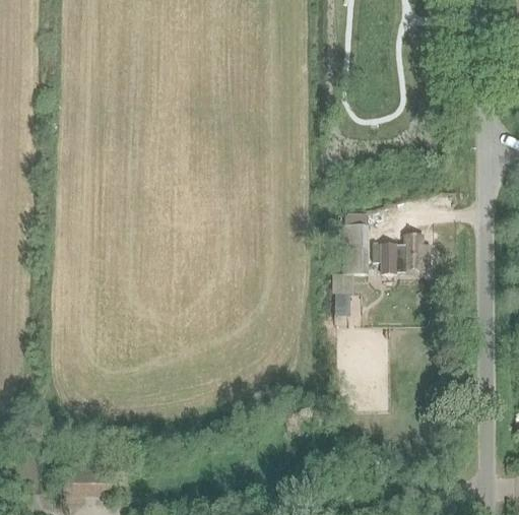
[(344,215),(344,223),(370,223),(370,212),(348,212),(344,212),(344,215)]
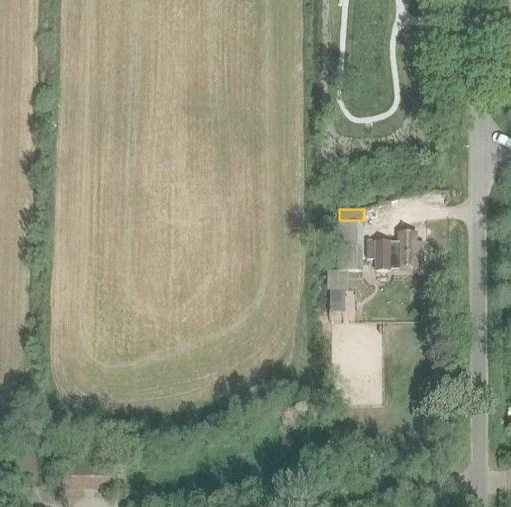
[(363,269),(364,220),(339,220),(339,269),(363,269)]
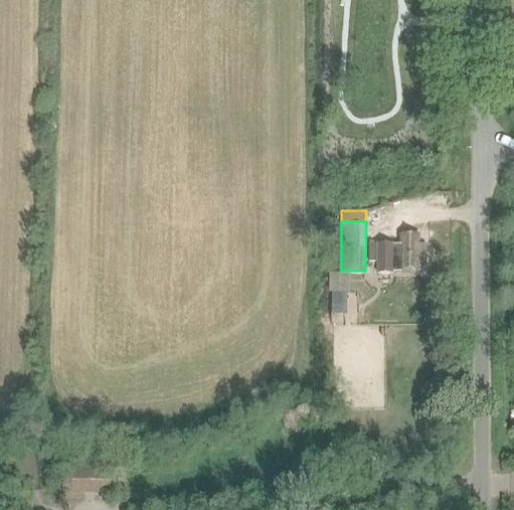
[(379,259),(379,269),(379,270),(394,270),(394,269),(398,269),(398,270),(426,270),(426,240),(419,240),(419,230),(401,230),(401,240),(393,240),(369,240),(370,259),(379,259)]
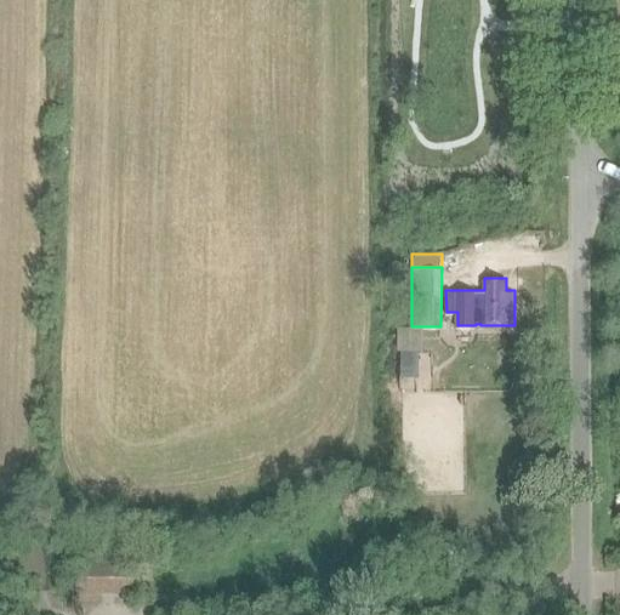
[(419,348),(405,348),(400,348),(400,364),(405,364),(416,364),(419,364),(419,348)]
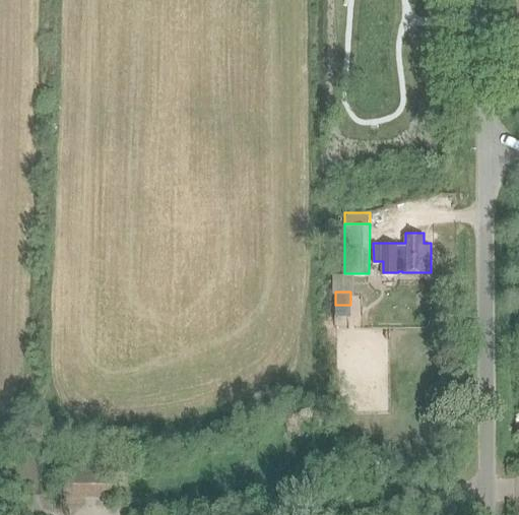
[(116,455),(63,457),(64,483),(117,480),(116,455)]
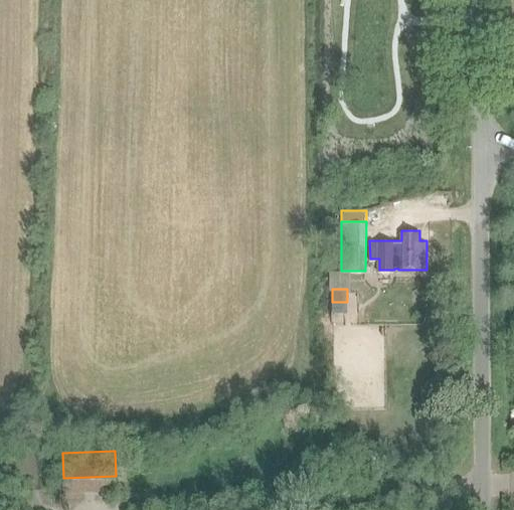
All buildings are outlined.
